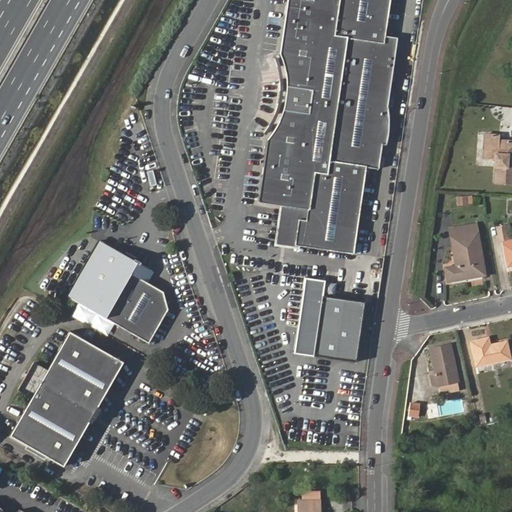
[(285,102),(283,110),(279,121),(273,132),(266,140),(257,202),(279,205),(306,209),(305,220),(297,219),(294,245),(299,246),(352,253),(365,167),(377,169),(381,144),(384,142),(387,134),(387,107),(397,38),(384,36),(389,0),(286,0),(279,53),(282,61),(285,73),(286,86),(286,94),(285,102)]
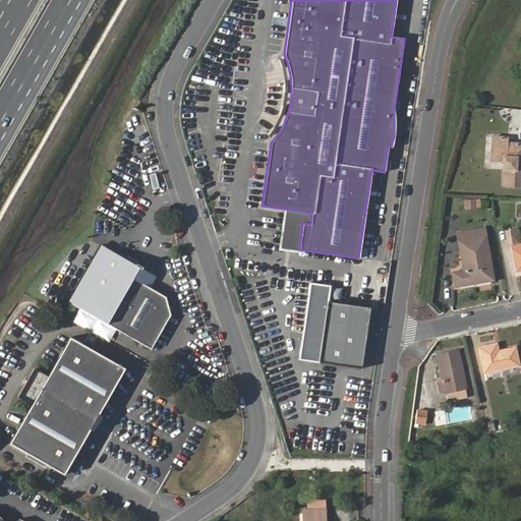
[(490,163),(503,163),(502,172),(503,173),(502,187),(520,188),(520,146),(509,145),(509,139),(493,138),(490,163)]
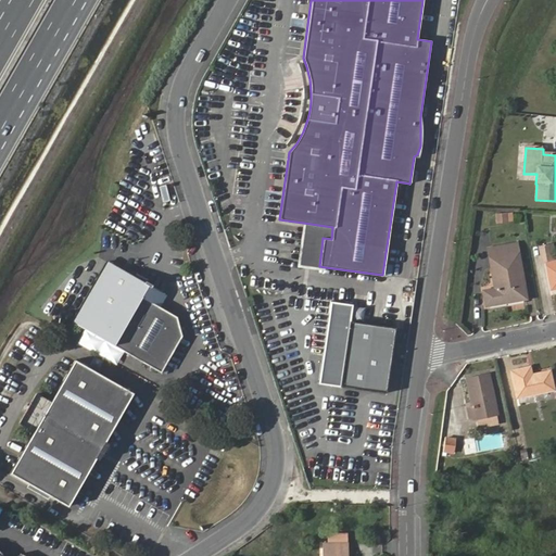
[(496,214),(498,224),(515,220),(514,211),(496,214)]
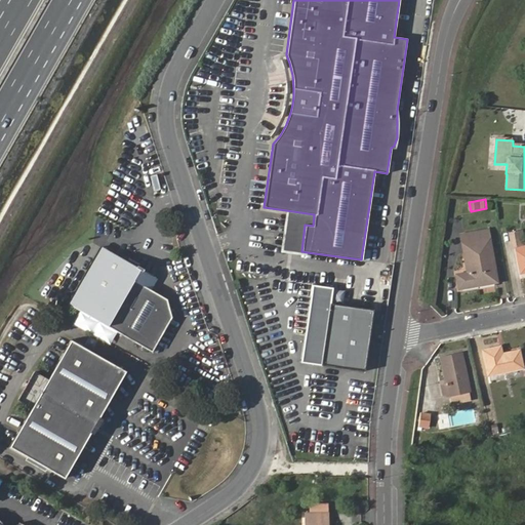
[(314,214),(286,210),(280,252),(307,256),(307,252),(301,251),(305,225),(313,226),(314,214)]
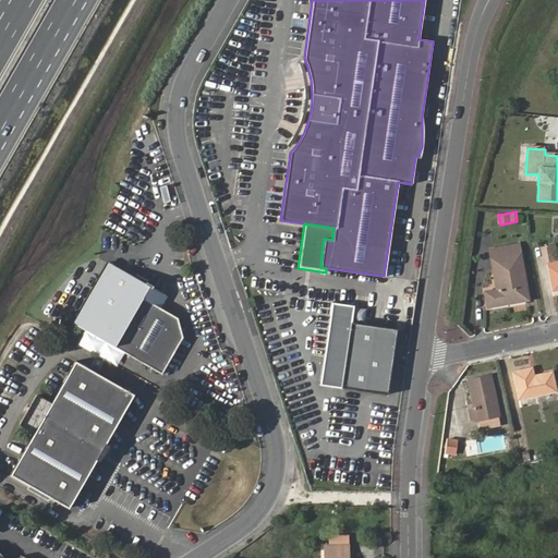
[(489,250),(490,258),(519,254),(518,245),(489,250)]
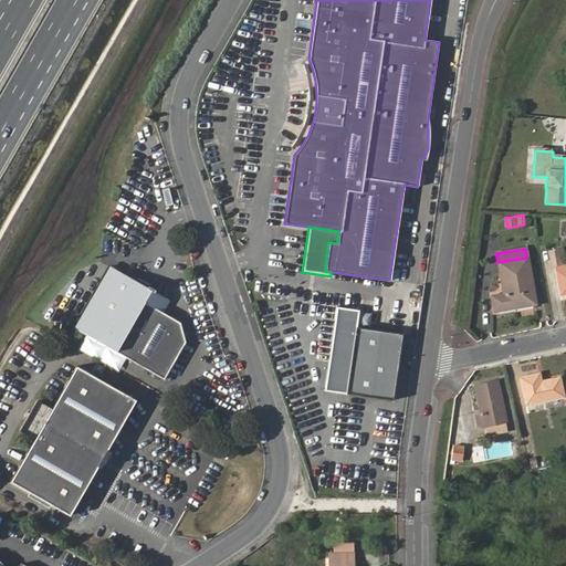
[(498,262),(500,273),(504,272),(507,293),(502,294),(491,295),(493,311),(533,304),(526,258),(498,262)]
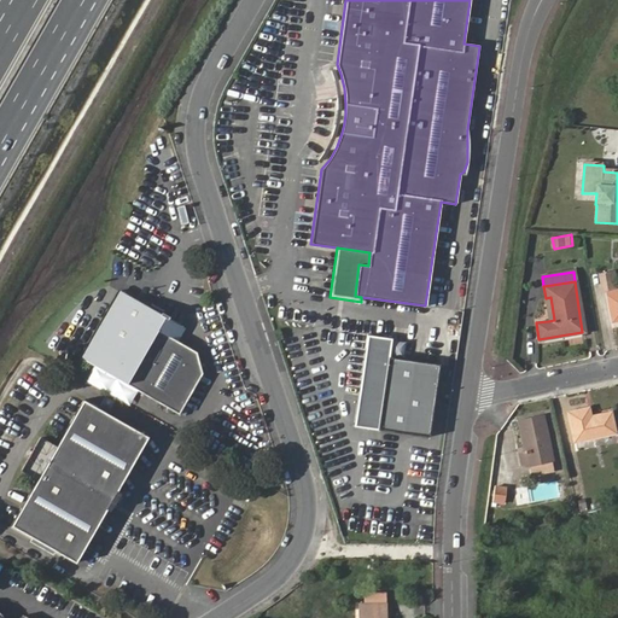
[(605,296),(610,324),(617,321),(617,296),(617,297),(616,293),(605,296)]
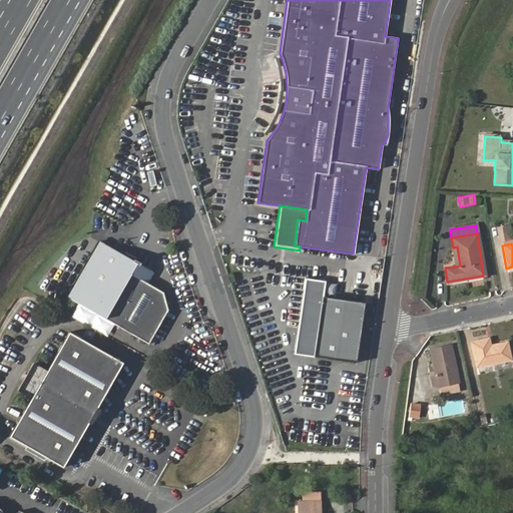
[(149,288),(132,278),(138,267),(100,244),(69,300),(150,349),(169,315),(165,297),(149,288)]
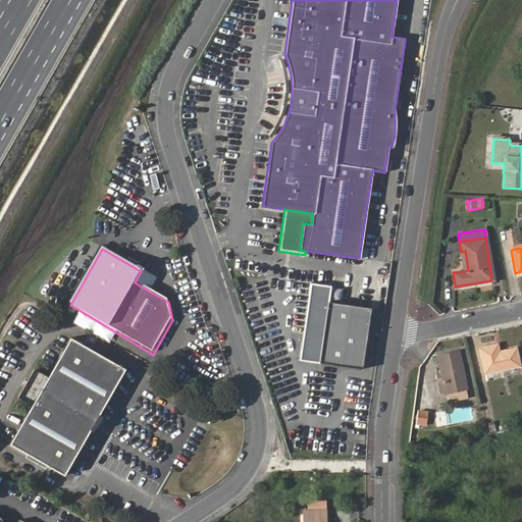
[(159,282),(141,271),(135,282),(152,293),(159,282)]
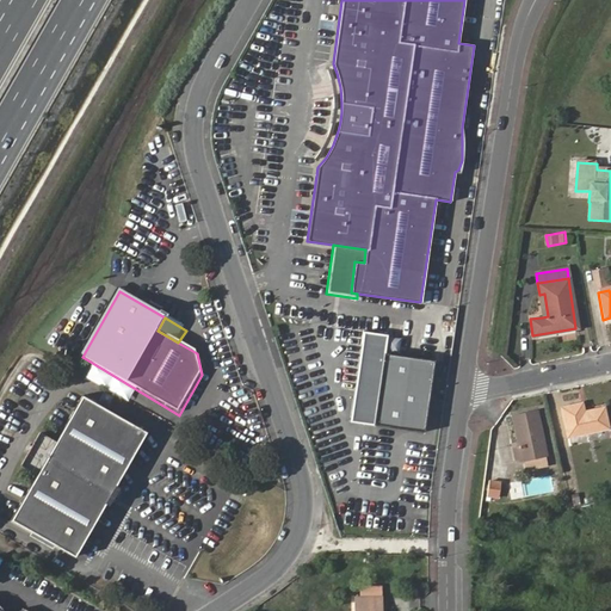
[(437,362),(384,353),(388,334),(363,331),(351,419),(427,430),(437,362)]
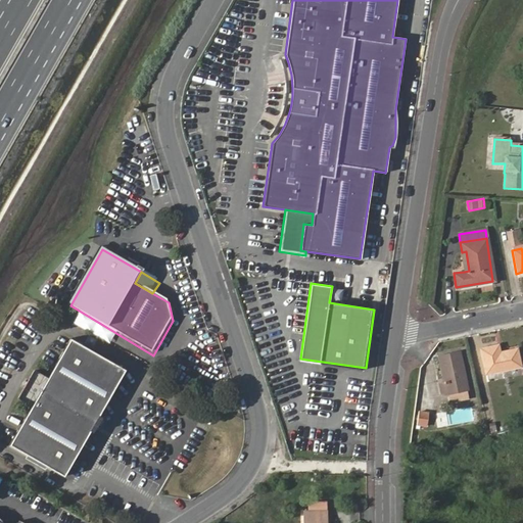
[(92,431),(100,416),(127,370),(69,338),(46,380),(34,374),(19,399),(32,407),(9,444),(65,476),(92,431)]
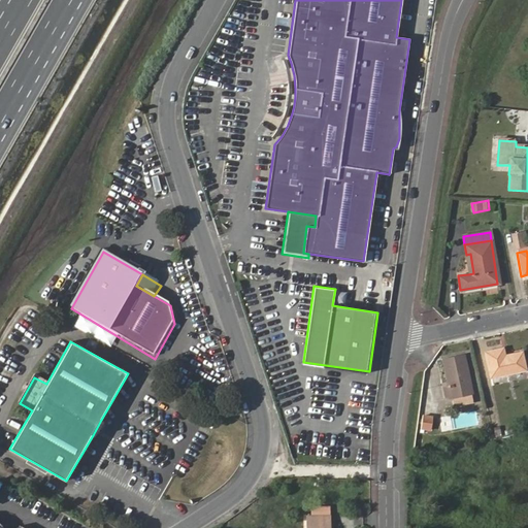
[(492,377),(526,370),(523,354),(508,356),(508,358),(505,359),(505,357),(503,350),(486,353),(492,377)]
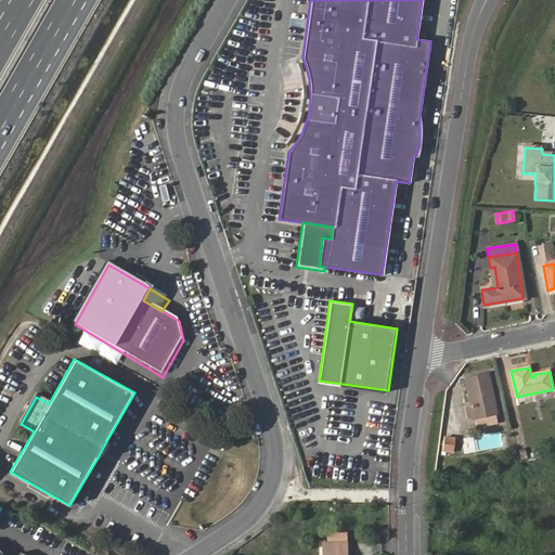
[(477,418),(498,414),(489,373),(467,377),(472,402),(476,420),(477,418)]
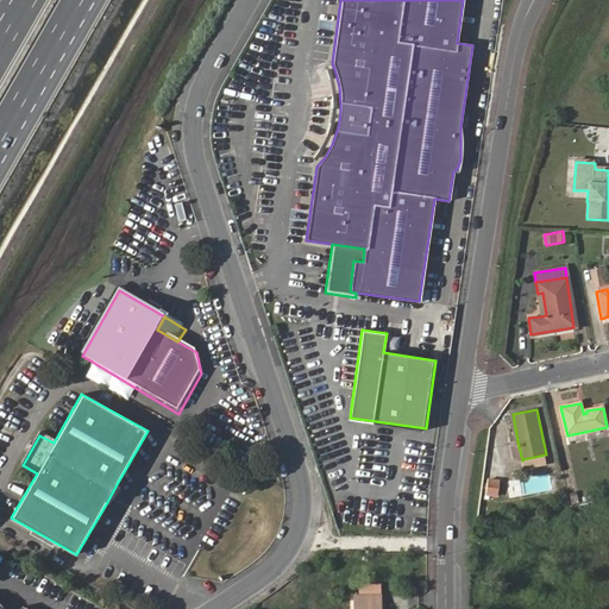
[(548,464),(546,454),(523,459),(525,468),(548,464)]
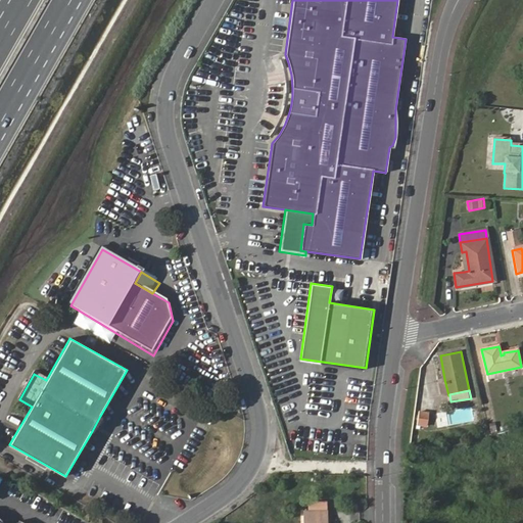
[(417,424),(428,426),(431,412),(420,410),(417,424)]
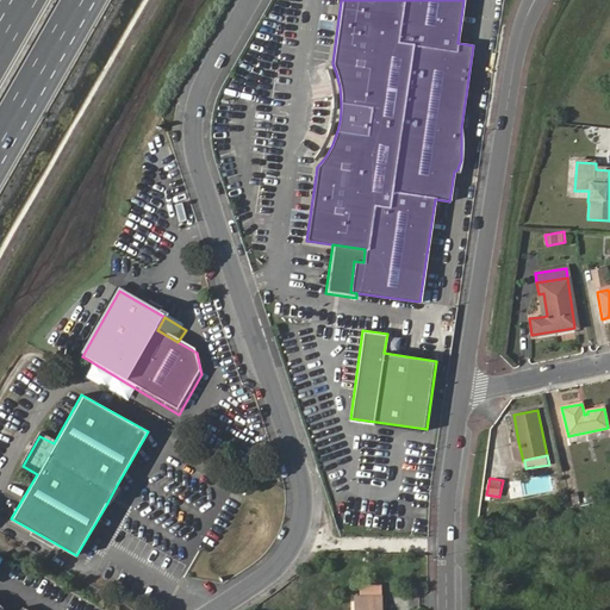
[(124,487),(117,485),(107,503),(113,506),(124,487)]
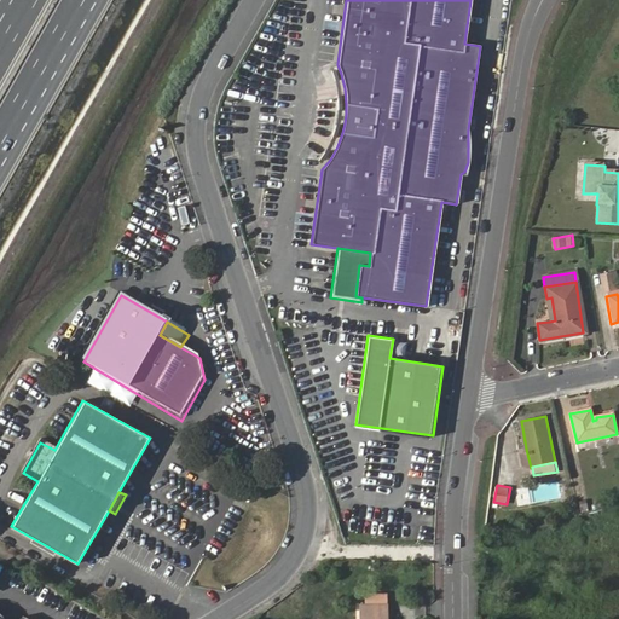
[(362,603),(362,618),(387,618),(388,605),(388,599),(388,593),(369,593),(368,599),(368,603),(362,603)]
